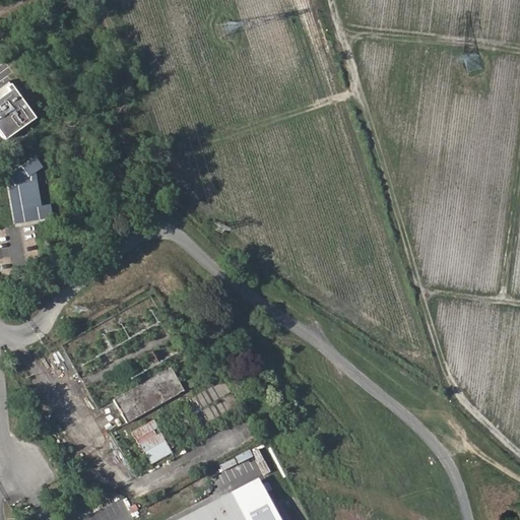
[(0,63),(0,143),(2,146),(40,119),(0,63)]
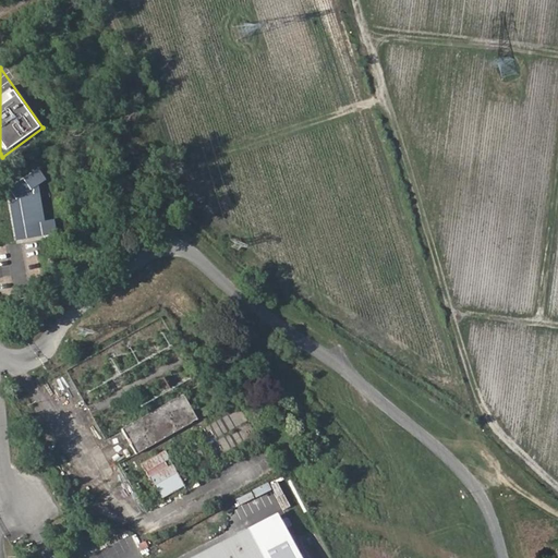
[(46,180),(37,169),(8,190),(16,240),(56,232),(53,219),(44,221),(38,185),(46,180)]
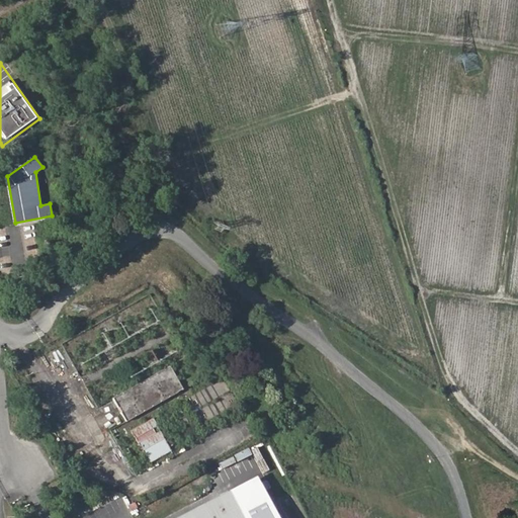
[(124,424),(181,393),(168,369),(111,401),(124,424)]
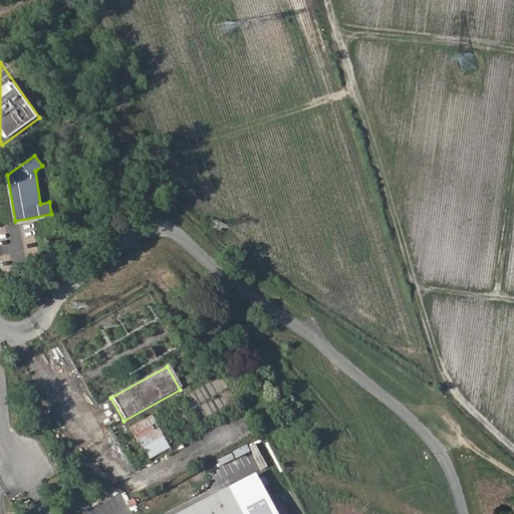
[(150,458),(172,445),(153,413),(132,426),(150,458)]
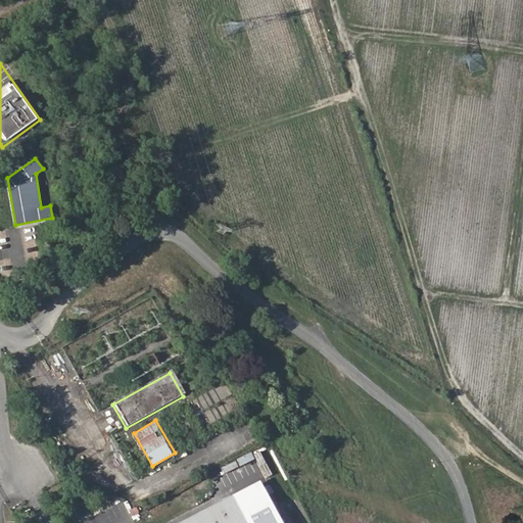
[(180,522),(246,522),(232,495),(180,522)]
